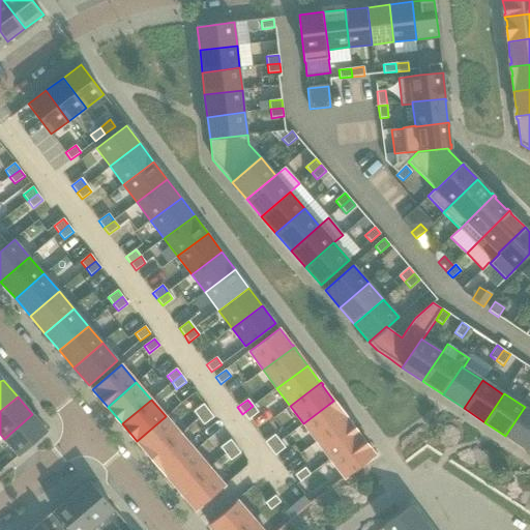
[(333,401),(303,423),(317,441),(348,418),(347,416),(346,416),(333,401)]
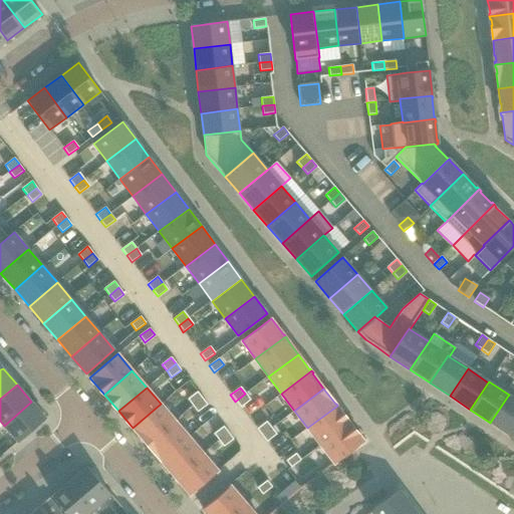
[(197,392),(188,399),(193,406),(202,399),(197,392)]
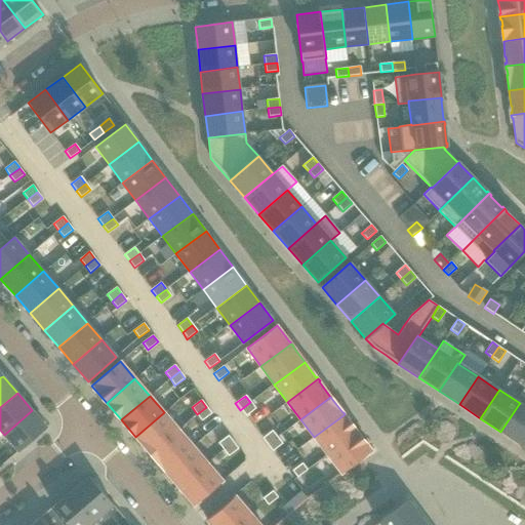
[(240,410),(245,416),(255,409),(250,402),(240,410)]
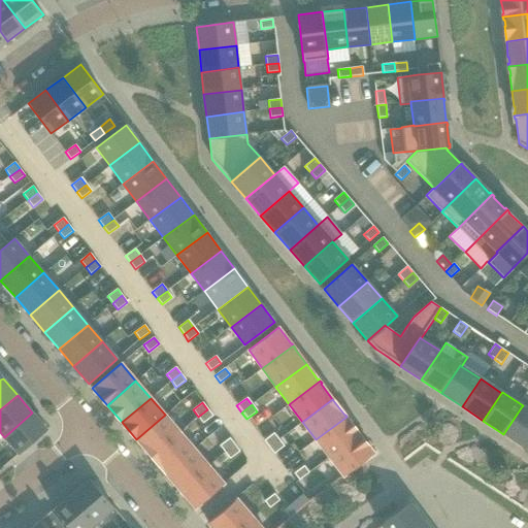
[(522,406),(503,434),(525,448),(527,442),(527,409),(523,405),(522,406)]
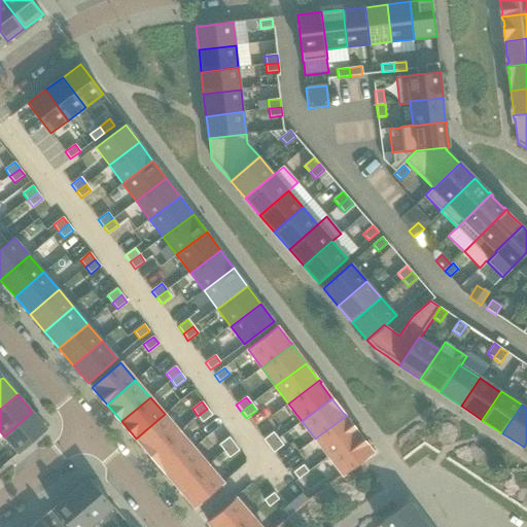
[(207,409),(198,416),(202,422),(212,415),(207,409)]
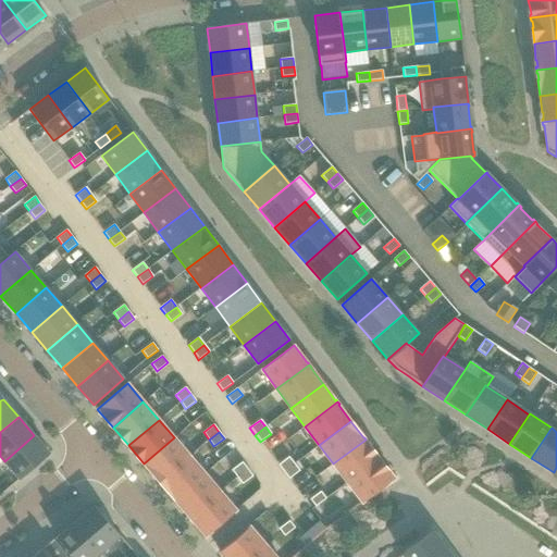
[(34,435),(4,461),(20,480),(50,454),(34,435)]
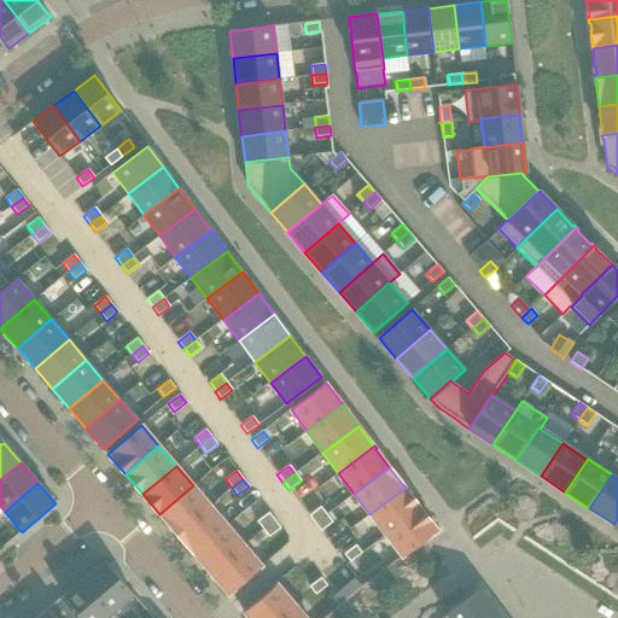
[(193,485),(159,514),(176,535),(210,506),(193,485)]
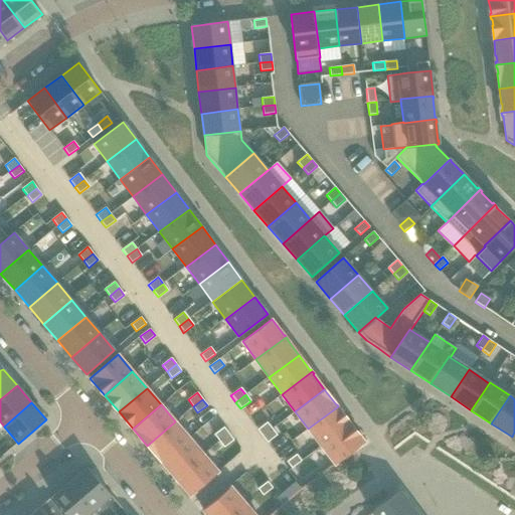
[(338,406),(308,428),(322,447),(351,424),(339,408),(340,408),(338,406)]
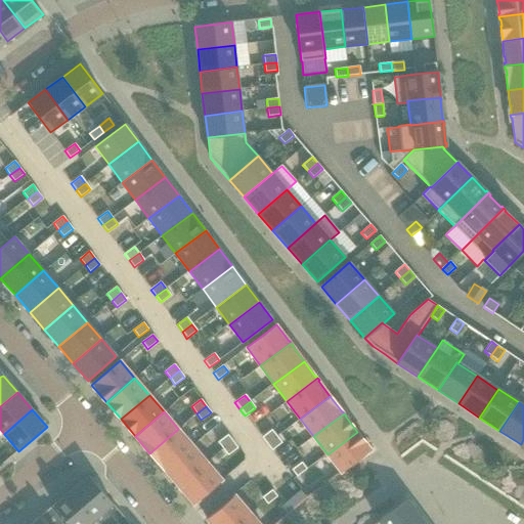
[(178,429),(149,453),(164,470),(192,446),(178,429)]
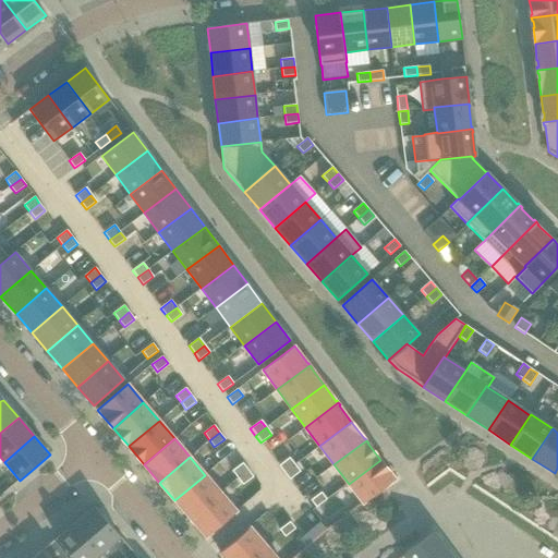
[(289,458),(279,465),(284,473),(294,464),(289,458)]
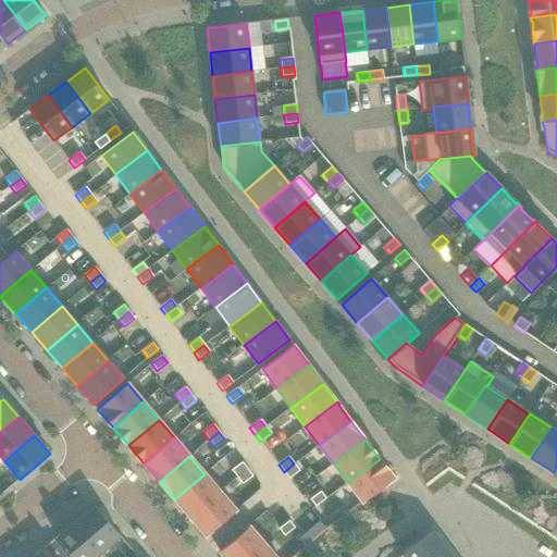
[(380,459),(348,483),(362,503),(395,478),(393,474),(392,475),(380,459)]
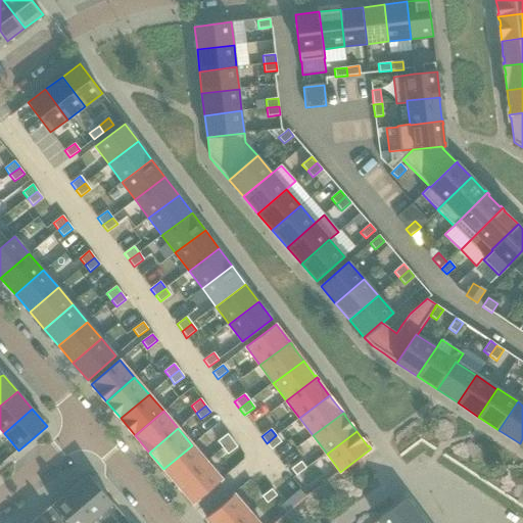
[(228,434),(218,441),(223,447),(232,440),(228,434)]
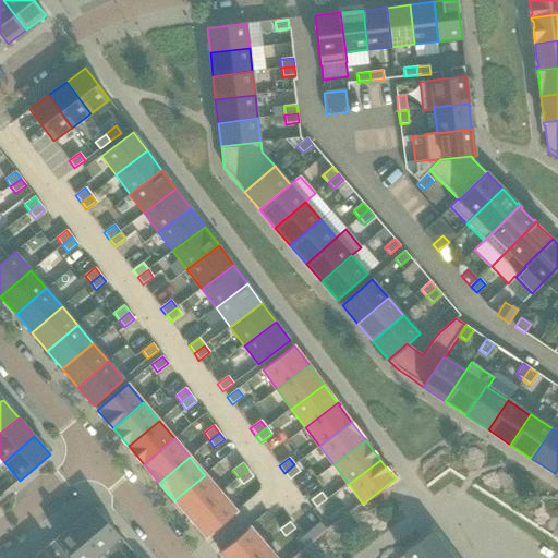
[(294,464),(284,473),(290,480),(300,472),(294,464)]
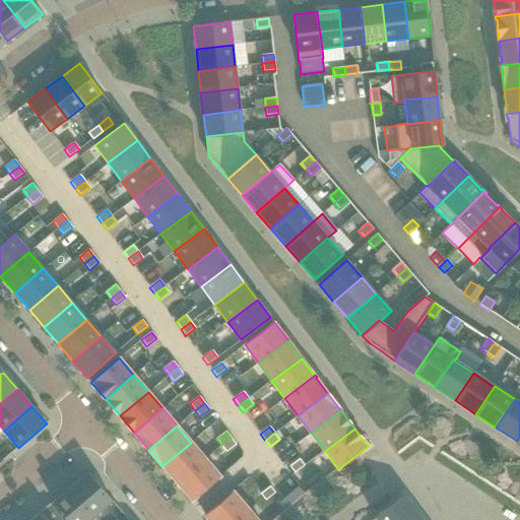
[(231,438),(221,445),(226,452),(236,445),(231,438)]
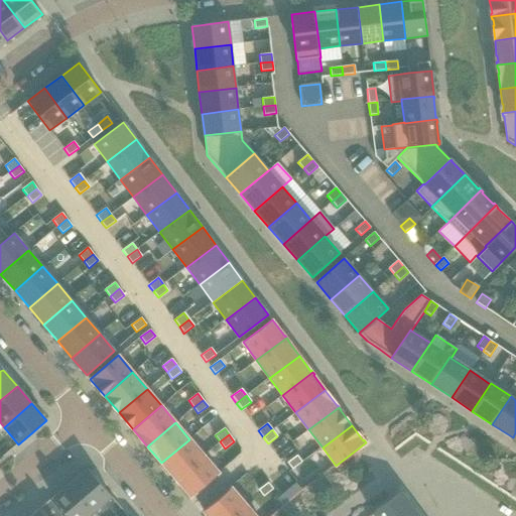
[(189,439),(161,463),(175,479),(176,480),(204,456),(189,439)]
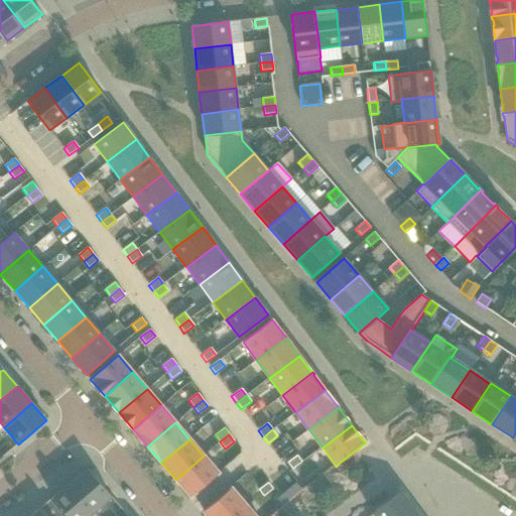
[(204,456),(176,480),(180,485),(190,497),(219,473),(204,456)]
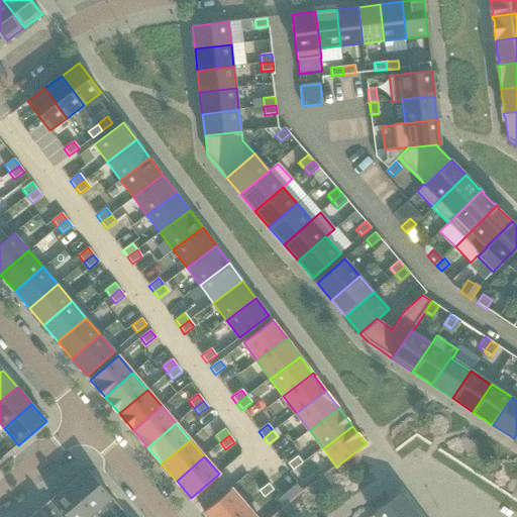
[(298,456),(288,463),(293,470),(302,462),(298,456)]
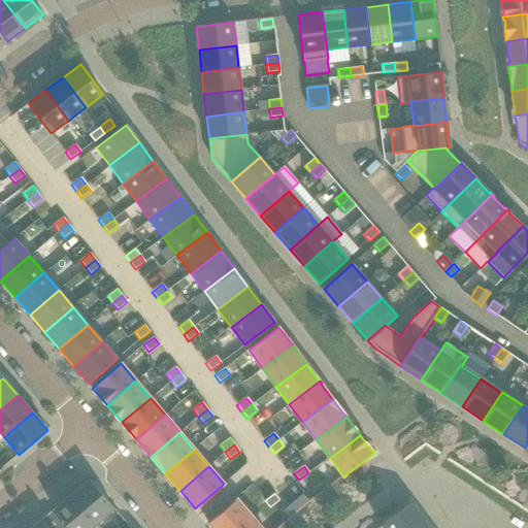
[(89,480),(71,494),(96,523),(113,508),(89,480)]
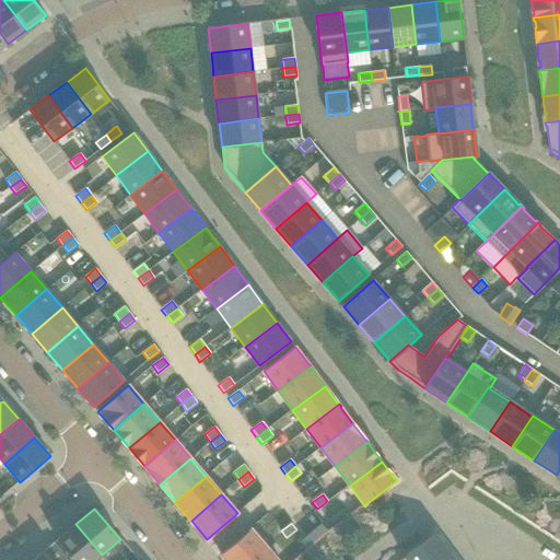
[(76,524),(58,540),(73,559),(95,559),(102,555),(76,524)]
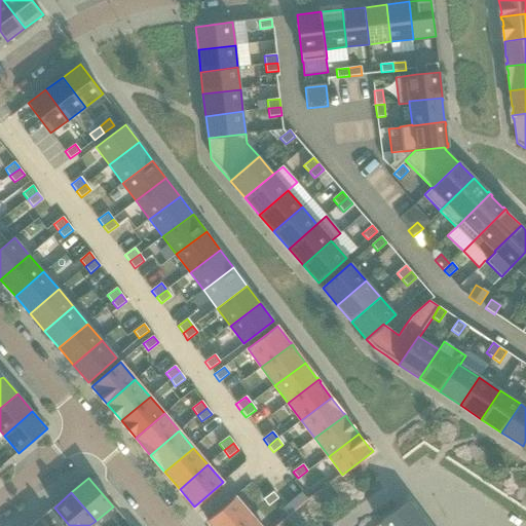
[(302,492),(292,500),(299,508),(308,499),(302,492)]
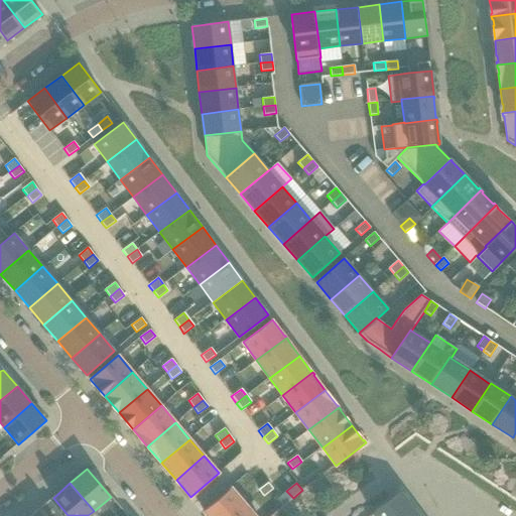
[(258,491),(263,498),(273,490),(268,484),(258,491)]
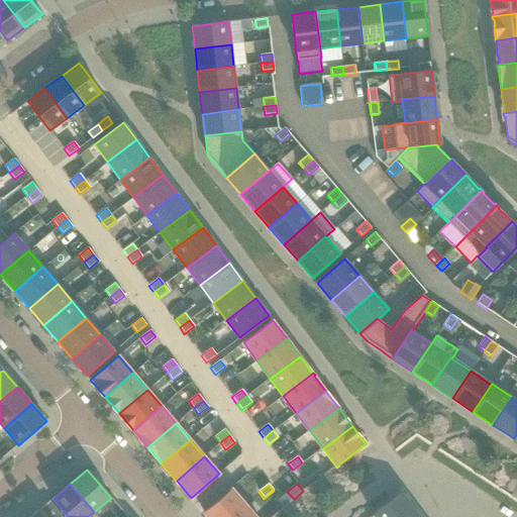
[(232,489),(204,513),(207,516),(235,516),(247,507),(232,489)]
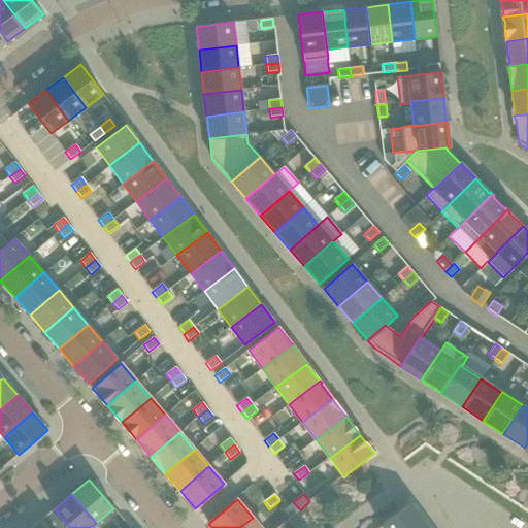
[(527,527),(527,526),(527,501),(515,513),(527,527)]
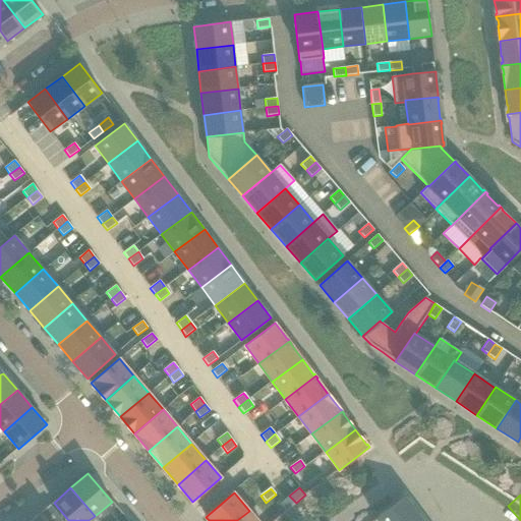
[(289,496),(280,504),(286,511),(296,503),(289,496)]
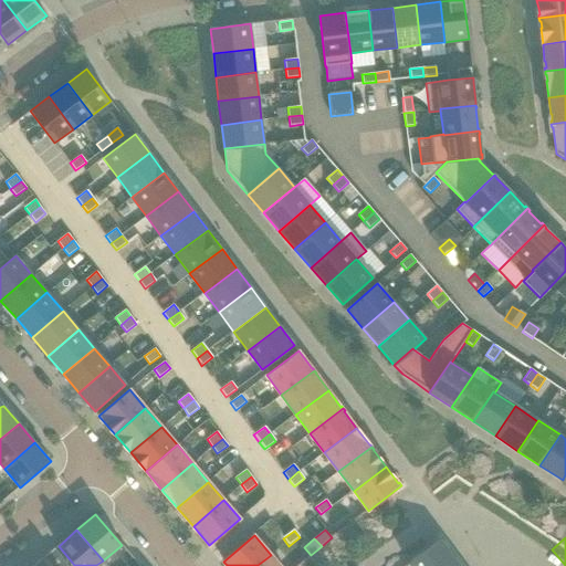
[(440,540),(408,564),(409,565),(444,565),(456,558),(440,540)]
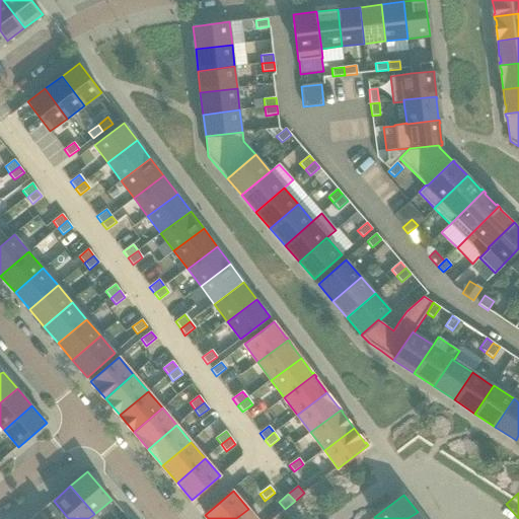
[(40,512),(30,518),(62,518),(50,503),(41,512),(40,512)]
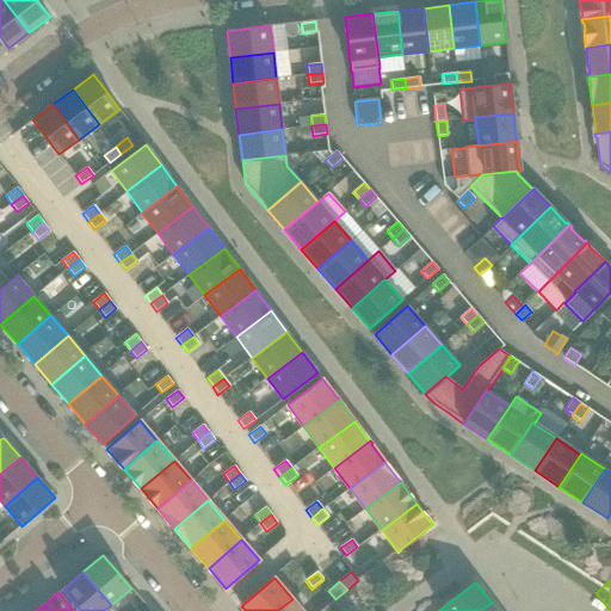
[(278,610),(301,610),(292,599),(278,610)]
